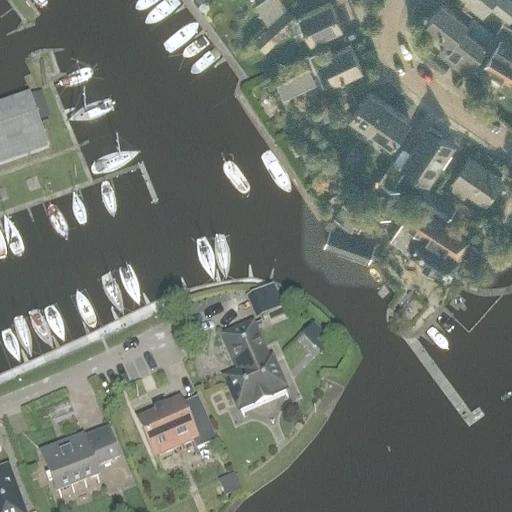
[(191,0),(200,10),(210,0),(191,0)]
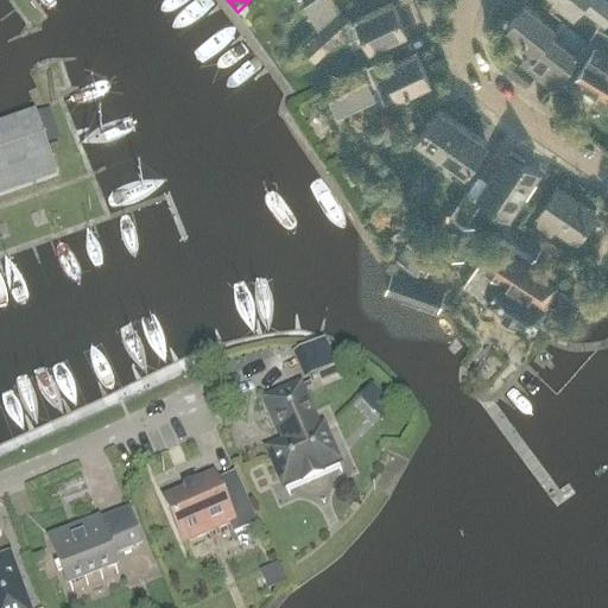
[(311,0),(303,6),(318,30),(340,10),(334,0),(311,0)]
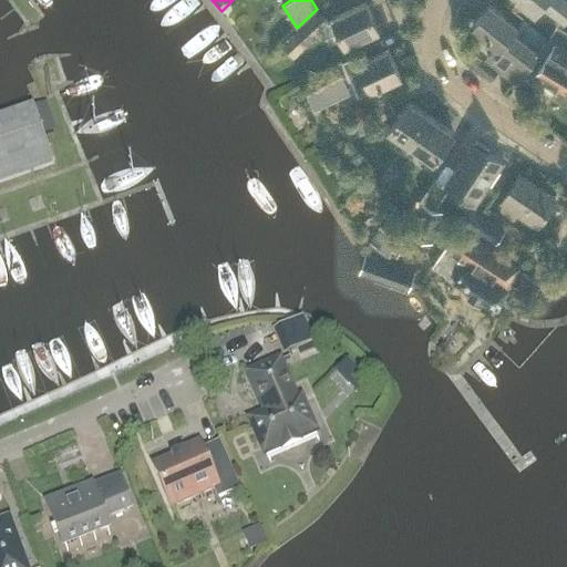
[(566,0),(518,0),(534,12),(544,0),(564,17),(566,12),(566,0)]
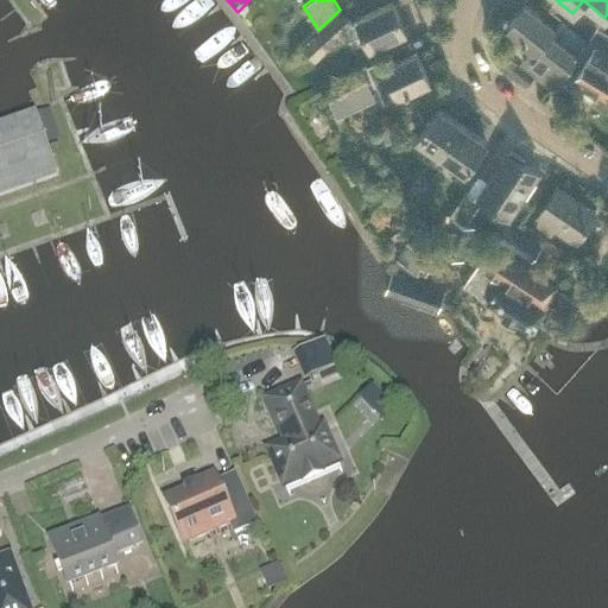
[(405,29),(392,2),(356,19),(353,23),(342,11),(315,36),(328,50),(343,35),(346,40),(363,32),(369,45),(405,29)]
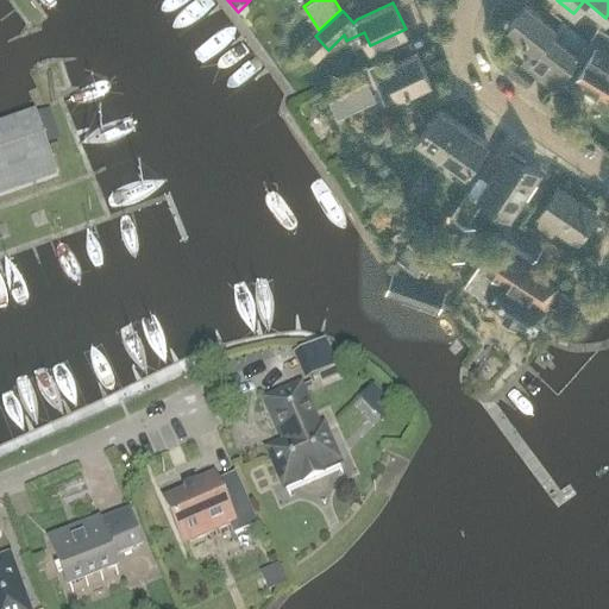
[(554,82),(558,85),(588,39),(562,18),(554,29),(526,6),(508,27),(512,30),(510,32),(518,37),(520,36),(534,48),(523,61),(553,85),(554,82)]
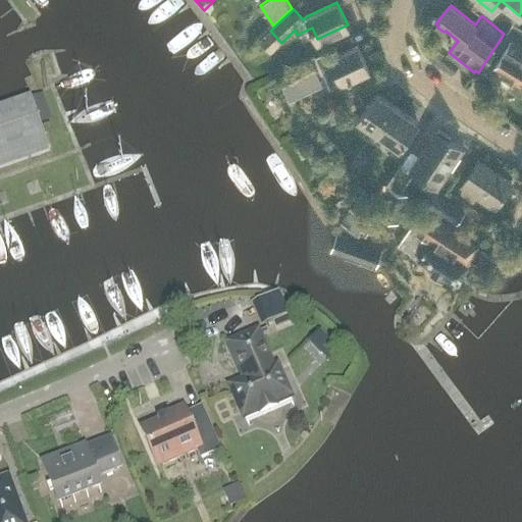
[(506,34),(521,43),(521,28),(512,22),(506,34)]
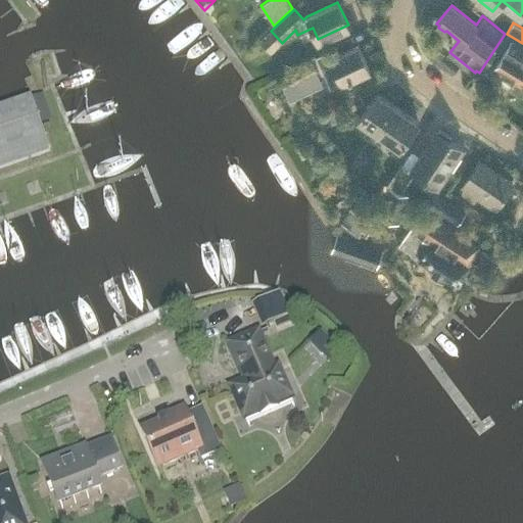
[(522,45),(505,35),(505,34),(479,73),(497,84),(503,76),(514,82),(509,90),(522,98),(522,96),(522,45)]
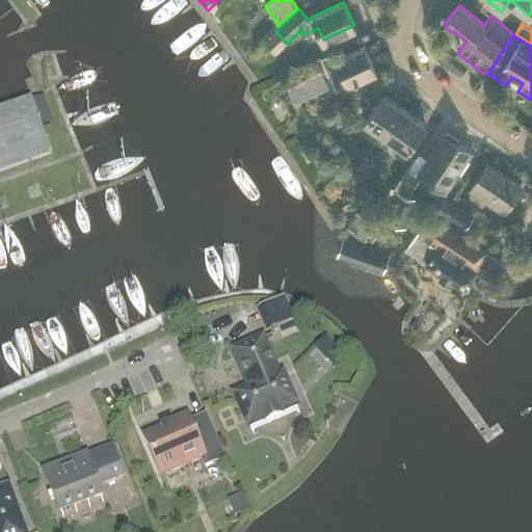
[(347,84),(376,71),(364,47),(337,59),(334,52),(321,57),(335,87),(347,82),(347,84)]
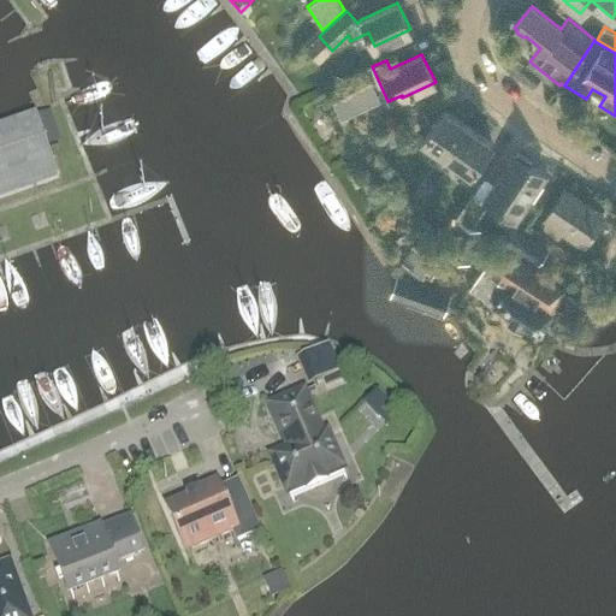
[(337,86),(347,102),(374,87),(365,69),(337,86)]
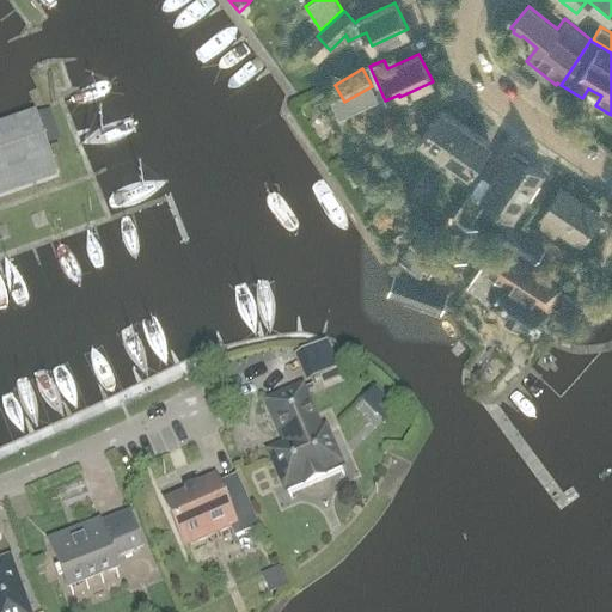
[(408,133),(427,121),(418,109),(399,121),(408,133)]
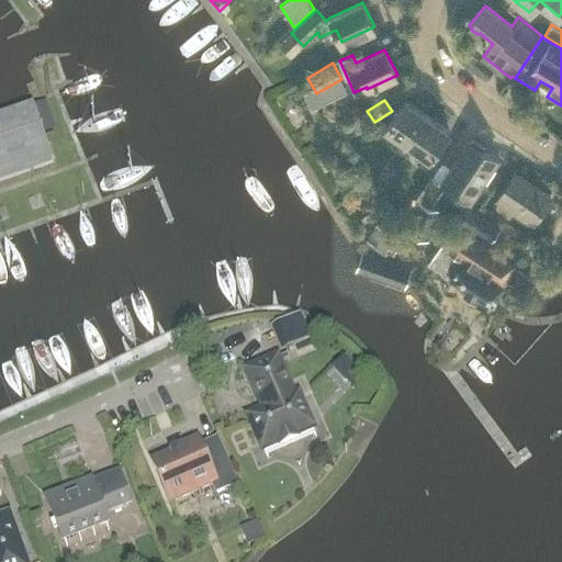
[(427,116),(404,100),(385,127),(396,134),(390,145),(396,148),(397,147),(403,150),(407,143),(408,143),(427,116)]
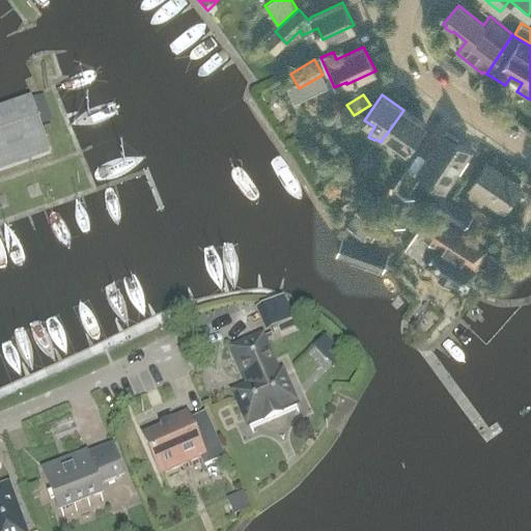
[(48,147),(31,101),(0,110),(0,171),(50,155),(48,147)]
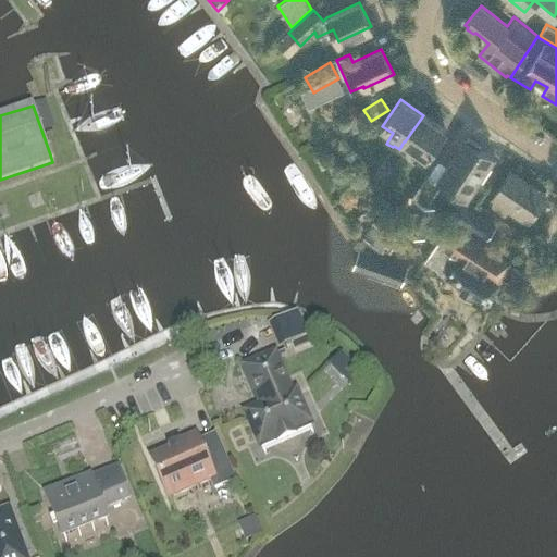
[(426,157),(445,130),(423,115),(405,141),(426,157)]
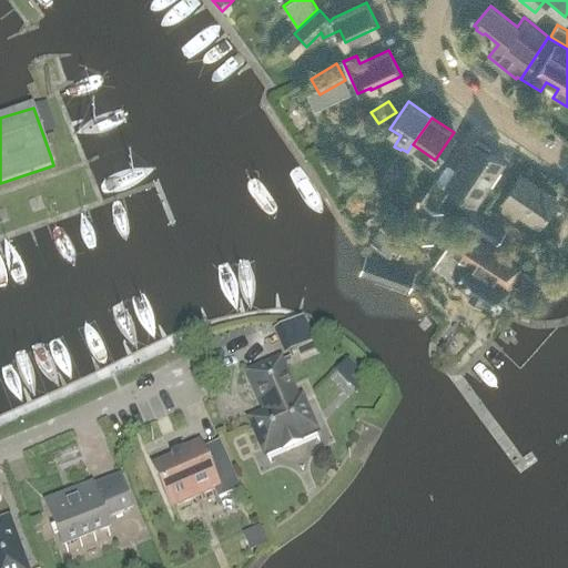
[(352,122),(344,127),(351,139),(358,134),(352,122)]
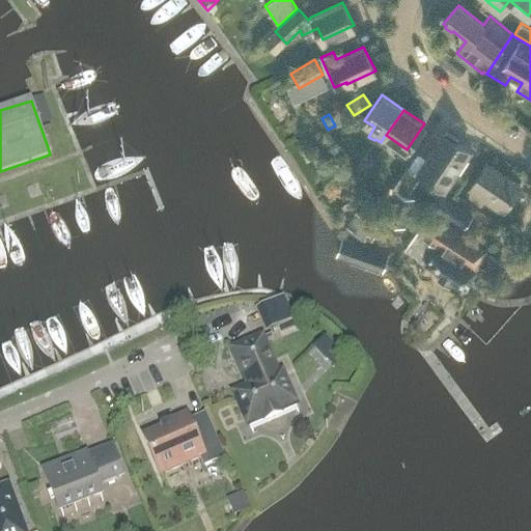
[(443,192),(470,152),(444,134),(416,174),(443,192)]
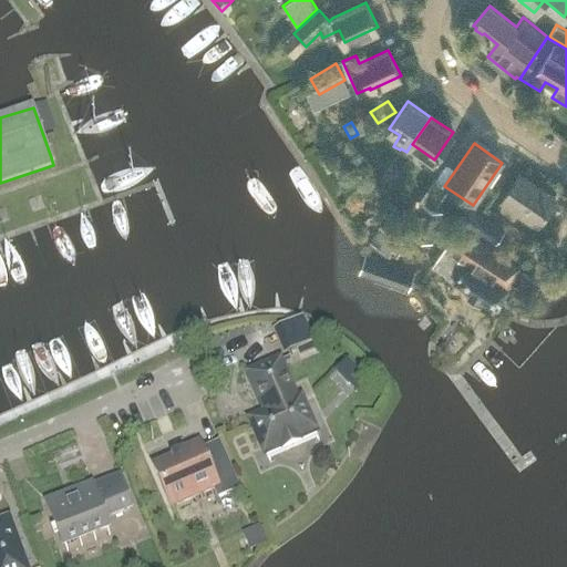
[(412,155),(406,152),(401,148),(400,150),(391,162),(401,169),(412,155)]
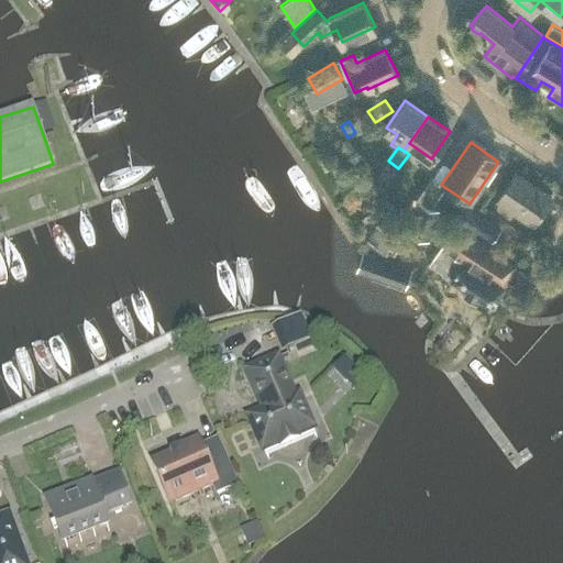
[(398,168),(388,161),(378,176),(388,184),(398,168)]
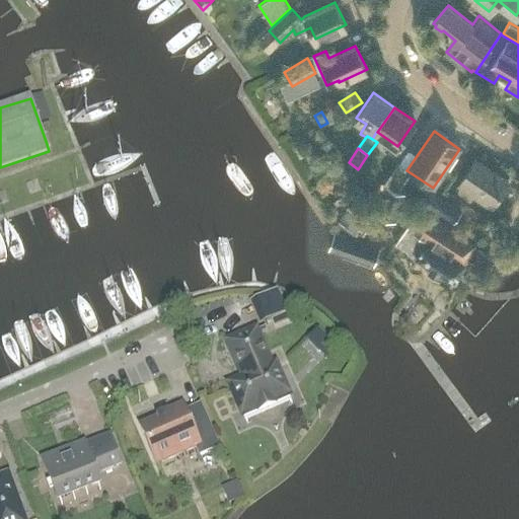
[(474,194),(492,206),(508,182),(475,160),(459,183),(461,186),(457,192),(470,200),(474,194)]
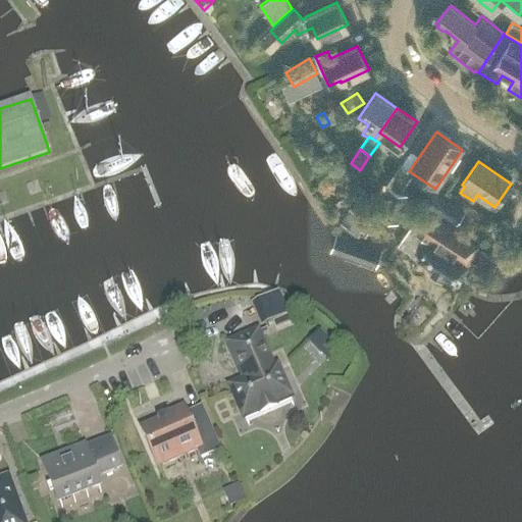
[(401,191),(411,174),(399,166),(386,185),(401,191)]
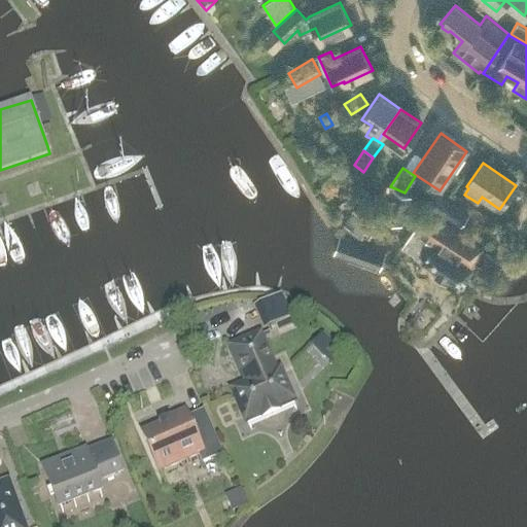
[(392,189),(382,217),(401,224),(412,196),(392,189)]
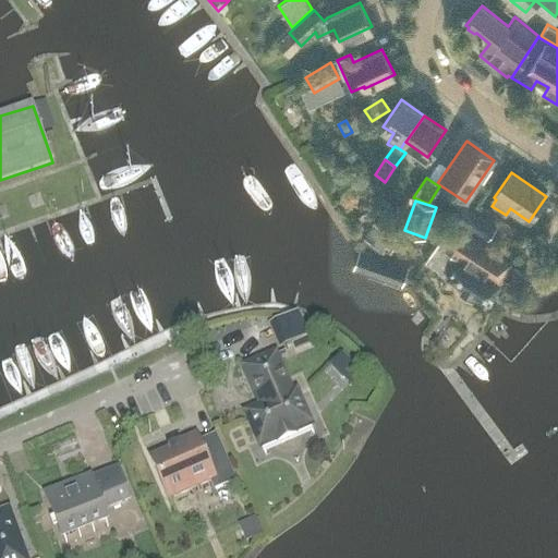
[(497,226),(482,216),(460,203),(453,214),(475,228),(489,237),(497,226)]
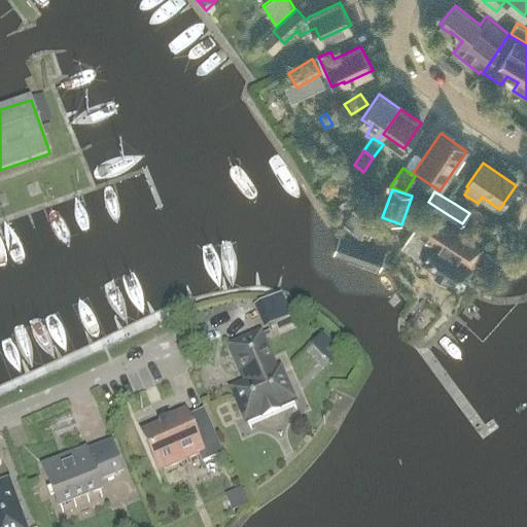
[(342,224),(351,231),(360,237),(371,220),(362,214),(360,217),(352,211),(342,224)]
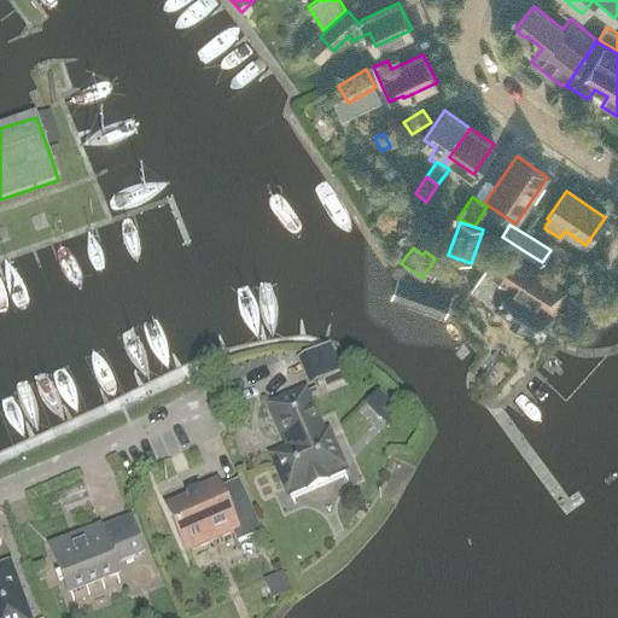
[(509,319),(522,326),(523,325),(538,336),(553,314),(551,313),(565,291),(499,248),(487,267),(485,266),(470,290),(495,305),(495,307),(511,318),(509,319)]
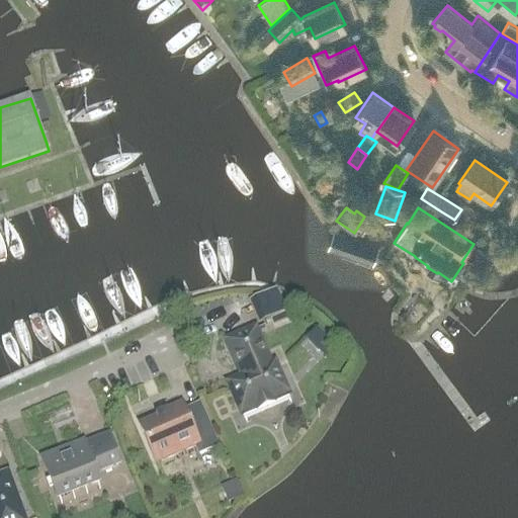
[(333,234),(328,249),(372,265),(373,261),(378,248),(333,232),(333,234)]
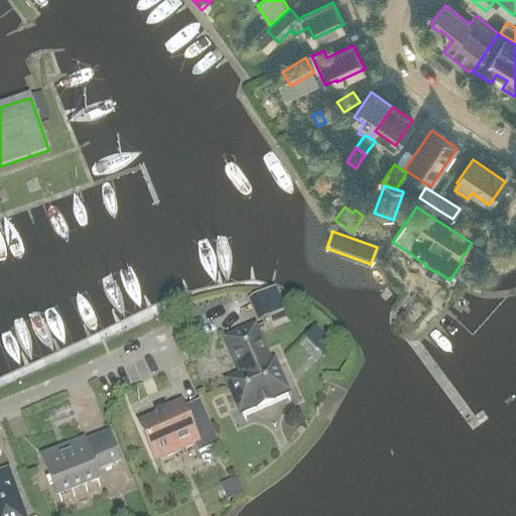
[(477,249),(465,268),(474,273),(480,277),(492,259),(487,256),(477,249)]
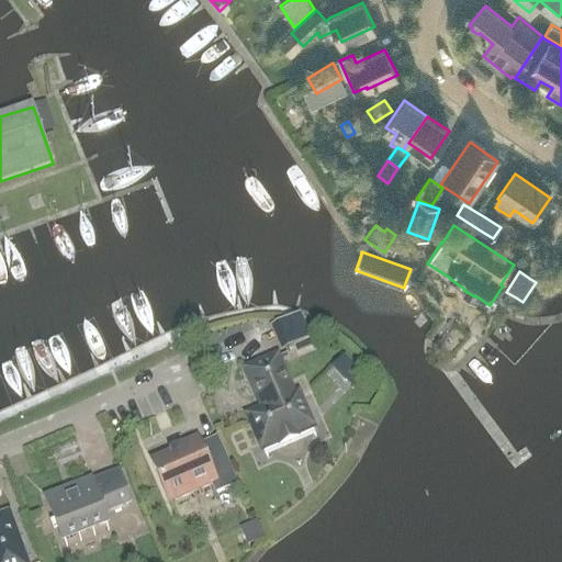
[(308,340),(298,316),(274,327),(285,350),(308,340)]
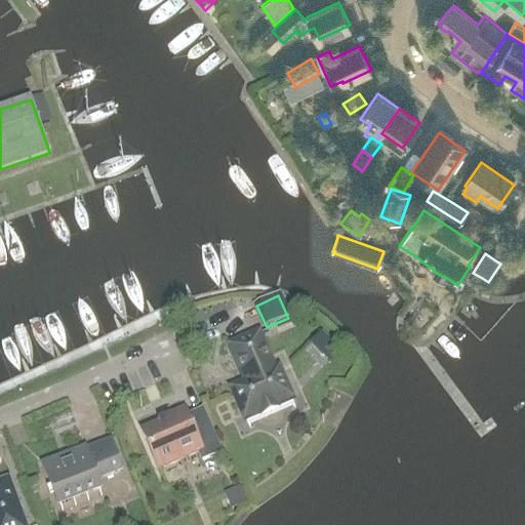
[(246,385),(233,390),(244,417),(259,411),(260,414),(265,415),(275,411),(277,407),(275,404),(289,398),(278,370),(274,372),(258,335),(231,348),(246,385)]
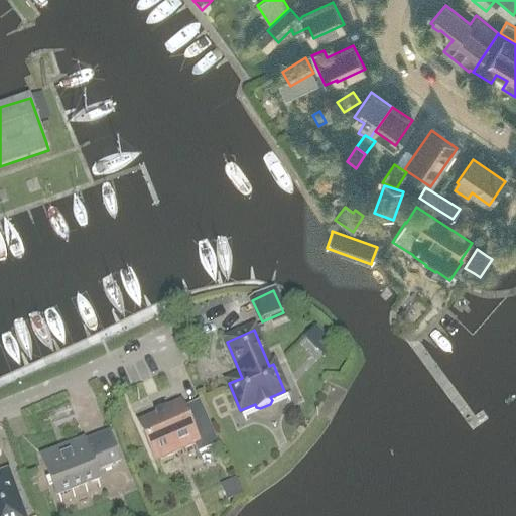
[(155,415),(156,418),(139,425),(155,462),(192,445),(198,457),(219,447),(200,401),(183,408),(181,404),(155,415)]
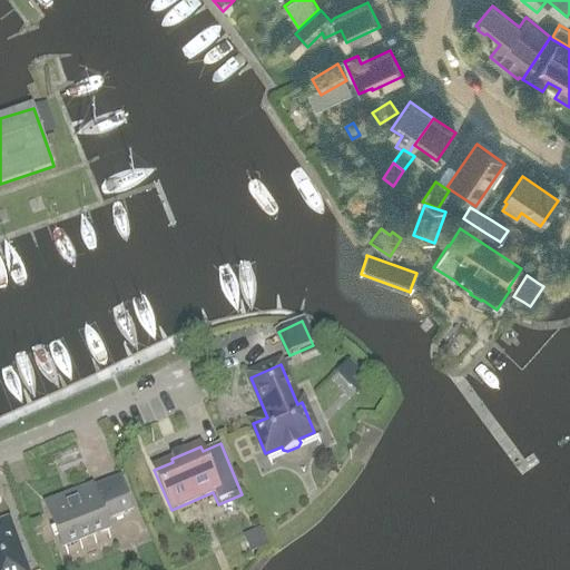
[(61,546),(108,528),(105,521),(131,511),(120,480),(101,488),(102,489),(94,491),(92,488),(46,505),(56,530),(51,532),(55,540),(58,539),(61,546)]
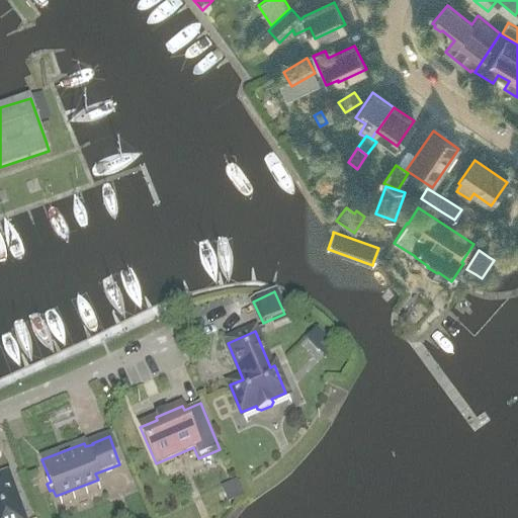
[(0,517),(21,517),(6,476),(0,478),(0,517)]
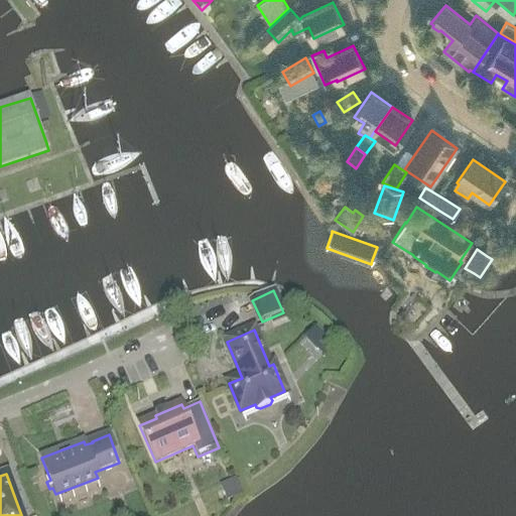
[(224,483),(231,500),(242,495),(235,479),(224,483)]
